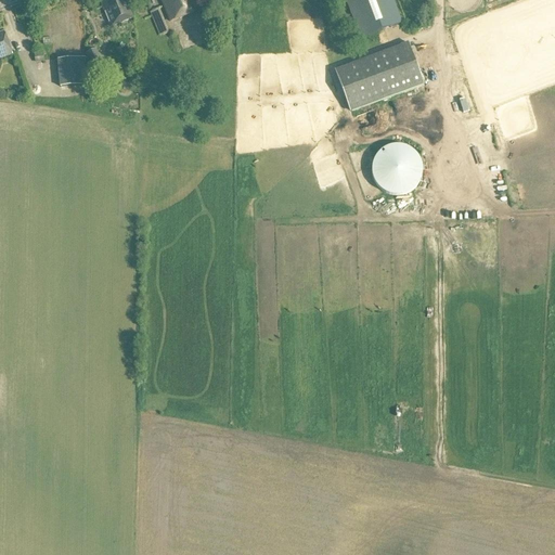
[(104,0),(100,2),(110,28),(133,20),(128,4),(129,3),(127,0),(104,0)]
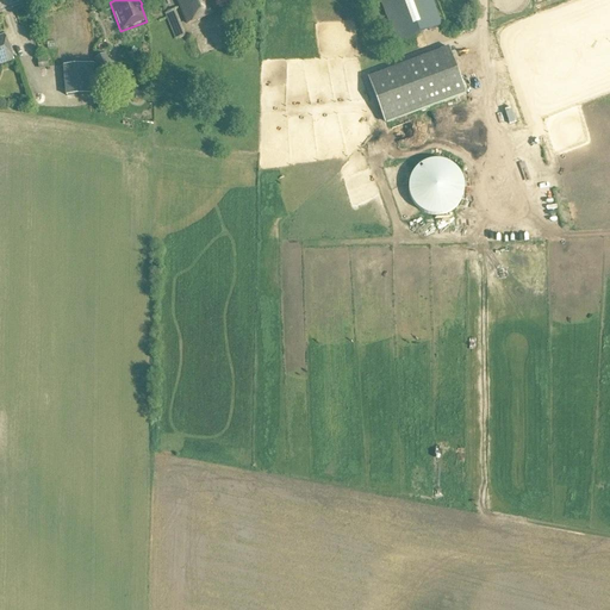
[(175,0),(186,25),(217,13),(211,0),(175,0)]
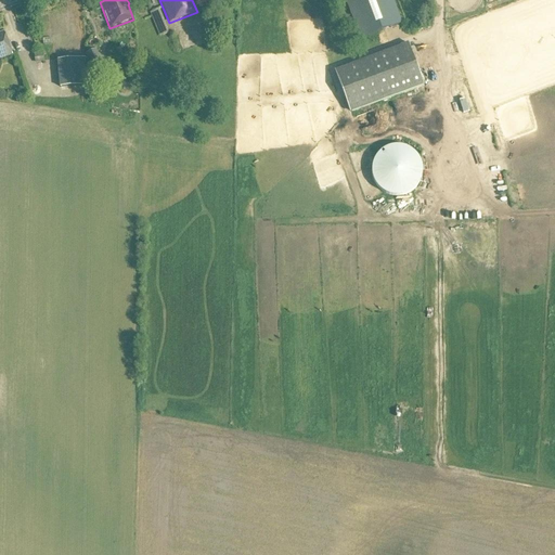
[(390,0),(347,0),(362,39),(400,25),(390,0)]
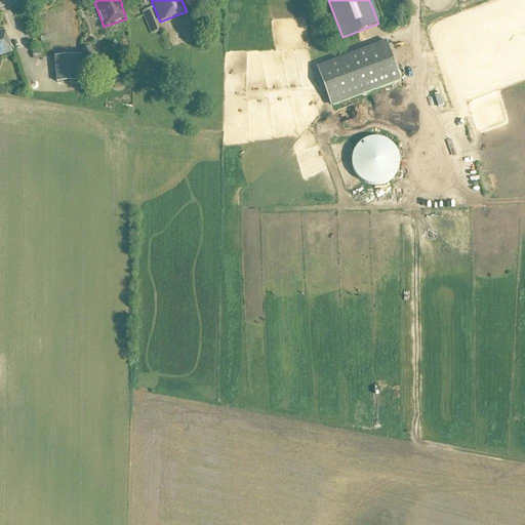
[(150,10),(144,12),(153,36),(159,34),(150,10)]
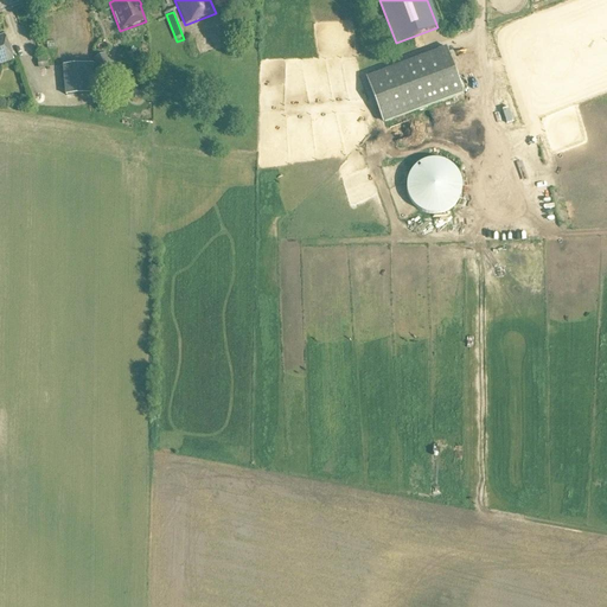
[(0,65),(12,62),(2,34),(0,34),(0,65)]
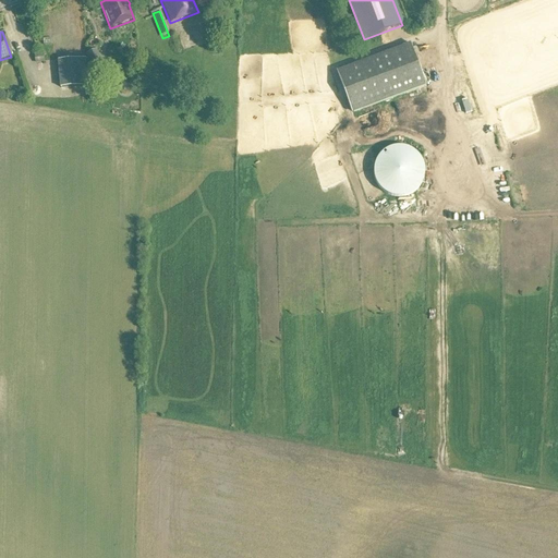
[(337,71),(353,114),(426,87),(410,44),(337,71)]
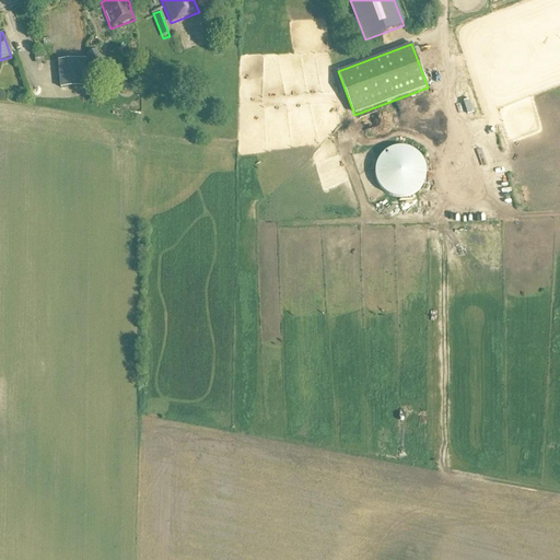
[(97,51),(86,56),(94,76),(105,71),(97,51)]
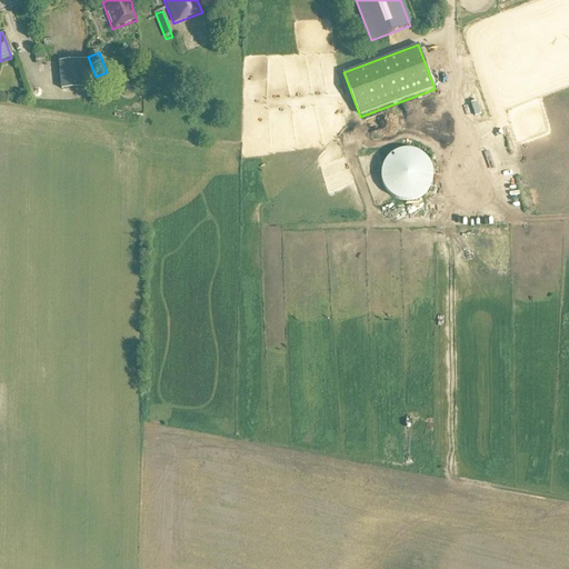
[(58,60),(59,88),(87,87),(86,59),(58,60)]
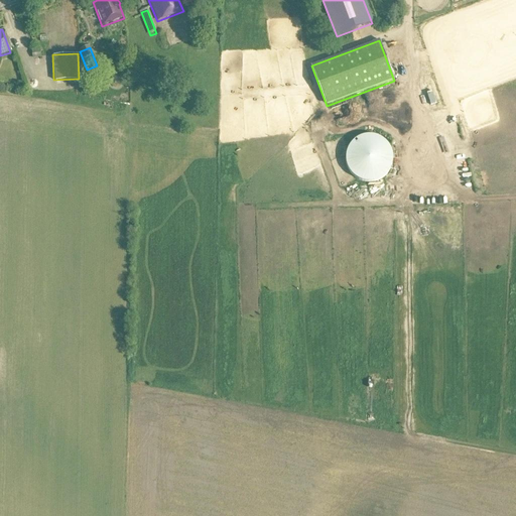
[(115,69),(115,84),(126,84),(126,69),(115,69)]
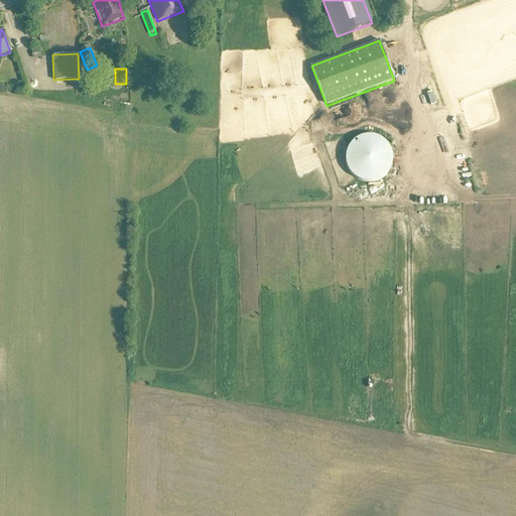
[(429,103),(436,115),(440,112),(433,100),(429,103)]
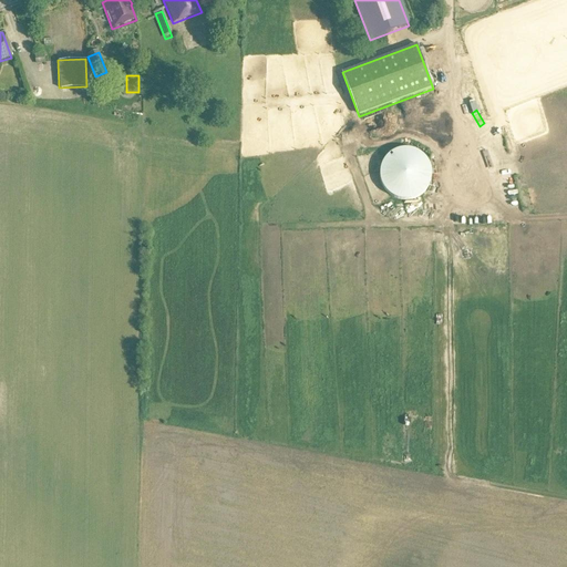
[(425,195),(424,151),(402,152),(403,161),(390,161),(390,158),(381,160),(382,197),(425,195)]
